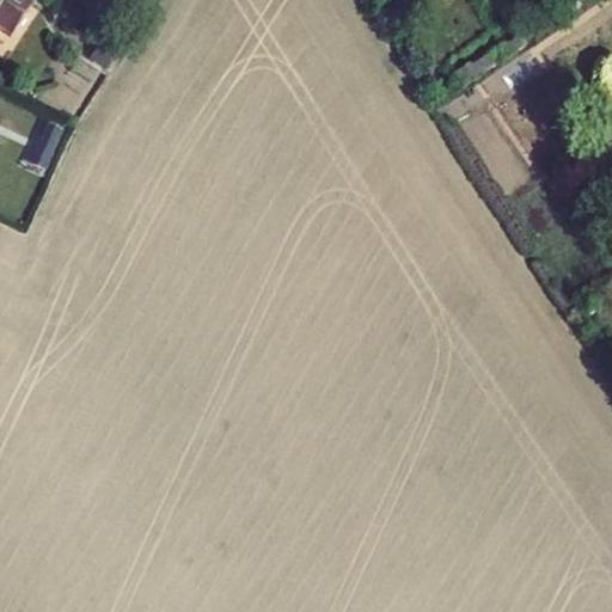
[(0,0),(0,30),(11,38),(32,6),(23,0),(0,0)]
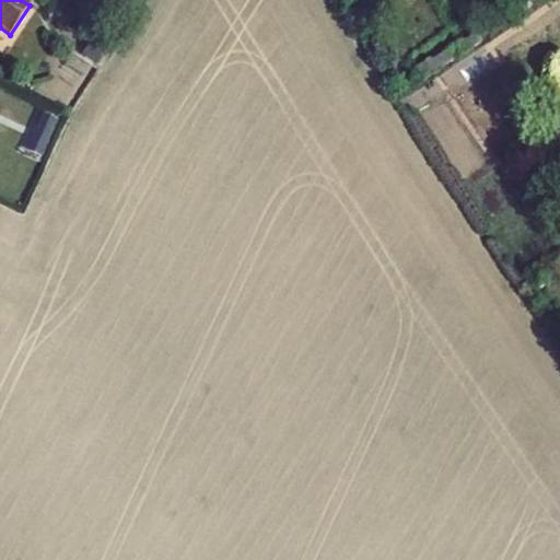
[(351,3),(342,11),(347,18),(357,10),(351,3)]
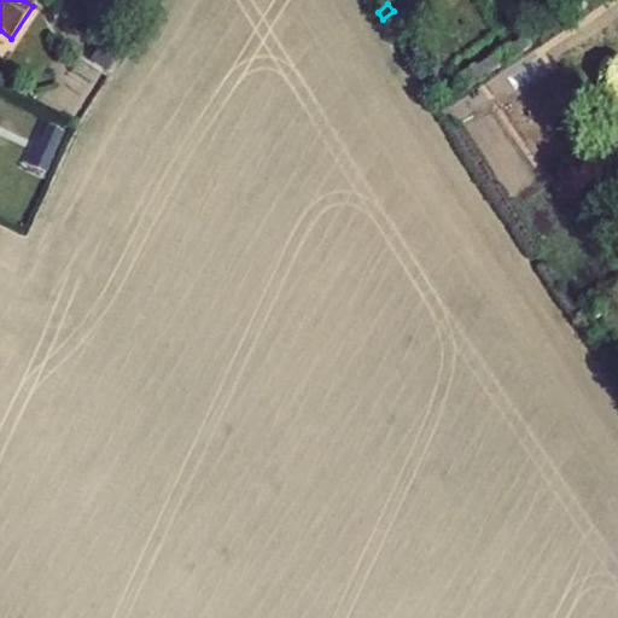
[(100,42),(89,60),(108,71),(118,53),(100,42)]
